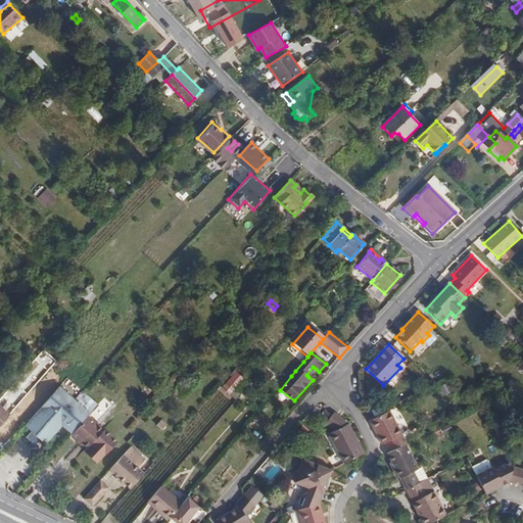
[(313,367),(306,375),(308,377),(316,369),(313,367)]
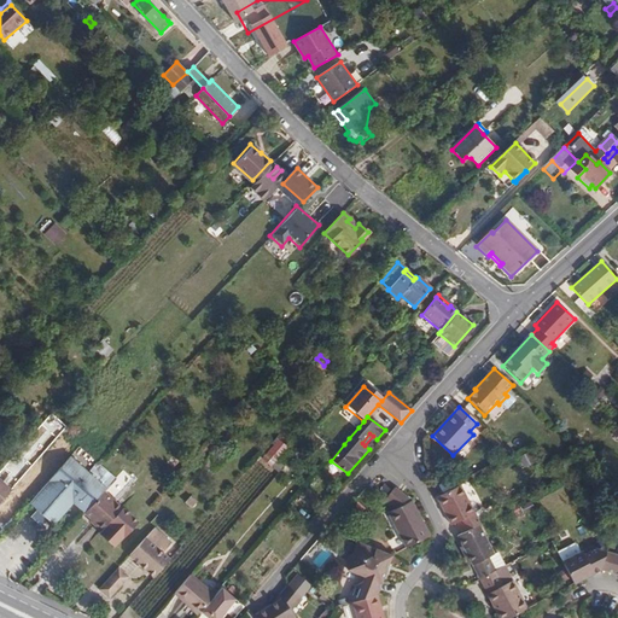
[(263,458),(273,465),(286,448),(278,441),(263,458)]
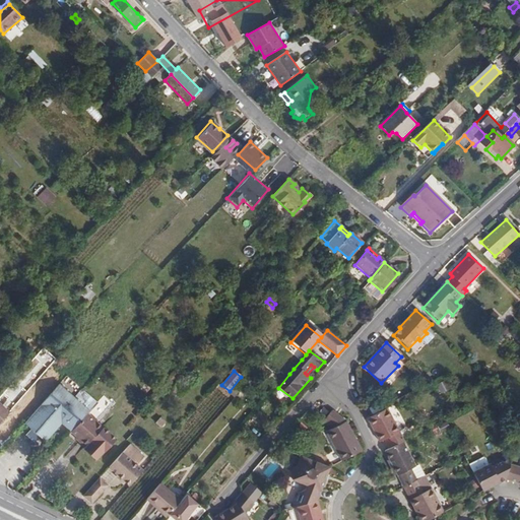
[(59,384),(24,424),(29,429),(29,430),(37,437),(38,438),(39,438),(39,437),(45,443),(62,424),(70,432),(87,413),(89,411),(59,384)]
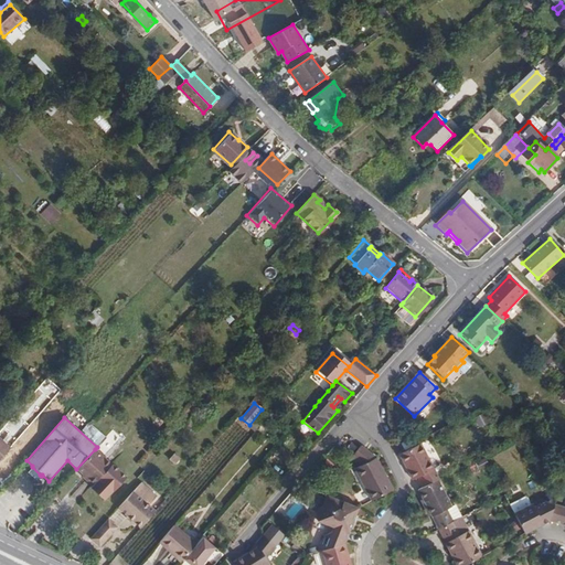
[(349,444),(344,449),(350,454),(354,448),(349,444)]
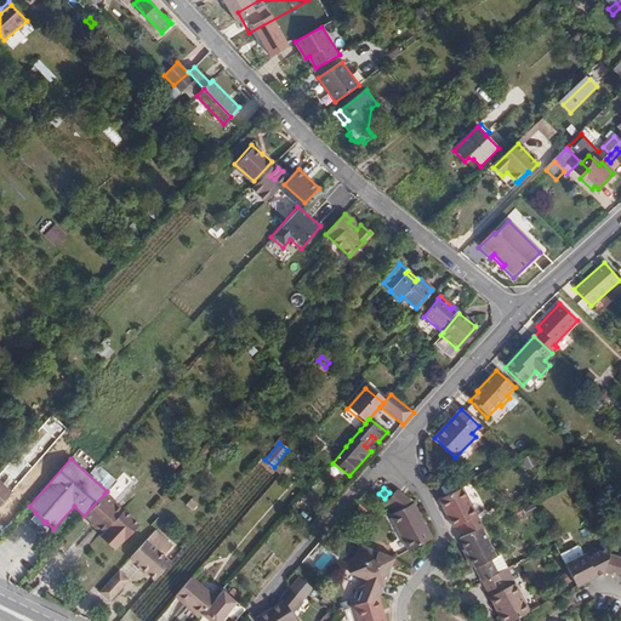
[(460,490),(440,500),(437,501),(451,529),(457,527),(462,537),(478,529),(479,528),(460,490)]
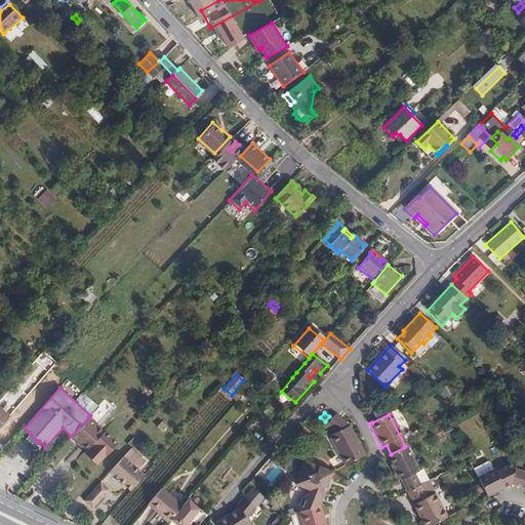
[(334,415),(325,427),(334,434),(328,437),(344,467),(363,456),(349,428),(335,416),(334,415)]
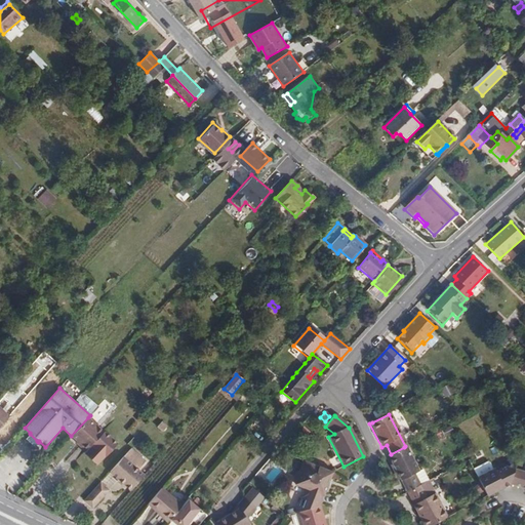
[(88,417),(71,436),(87,450),(104,433),(88,417)]
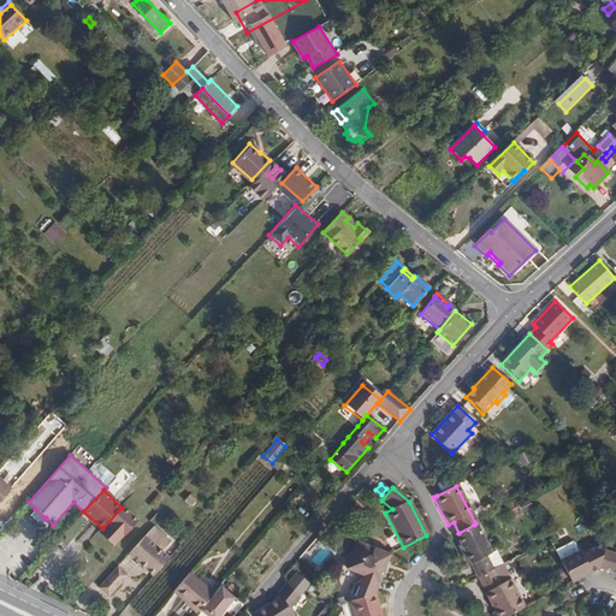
[(195,502),(189,497),(184,503),(190,508),(195,502)]
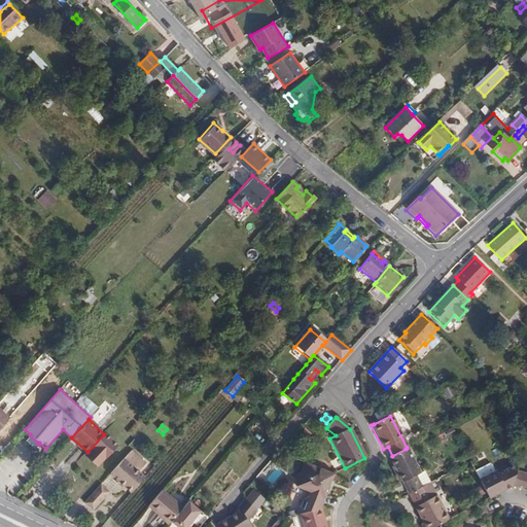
[(104,434),(85,453),(99,465),(116,446),(104,434)]
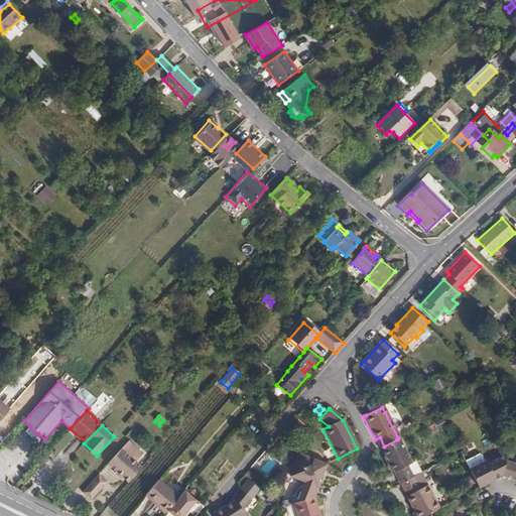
[(36,433),(29,426),(27,428),(35,435),(36,433)]
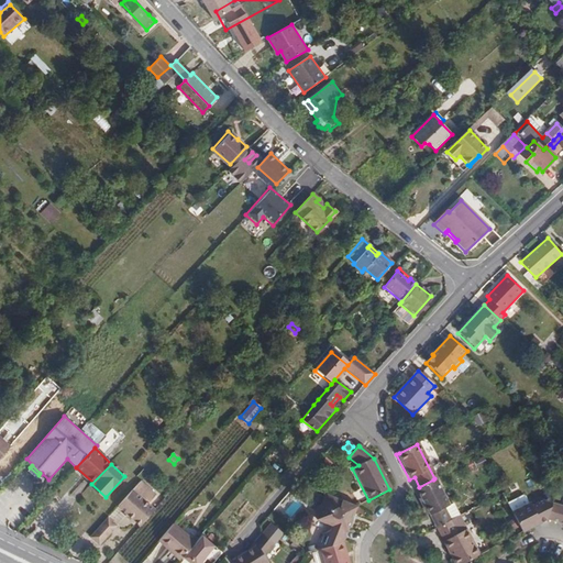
[(433,479),(419,487),(415,489),(435,529),(449,521),(443,509),(448,507),(433,479)]
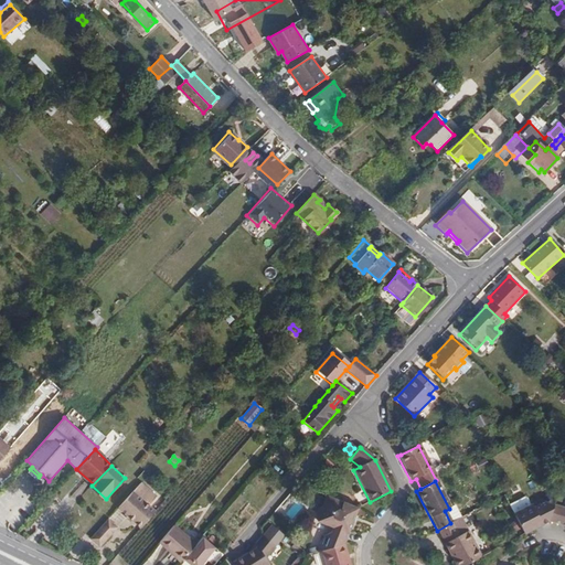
[(131,493),(117,509),(140,529),(153,513),(131,493)]
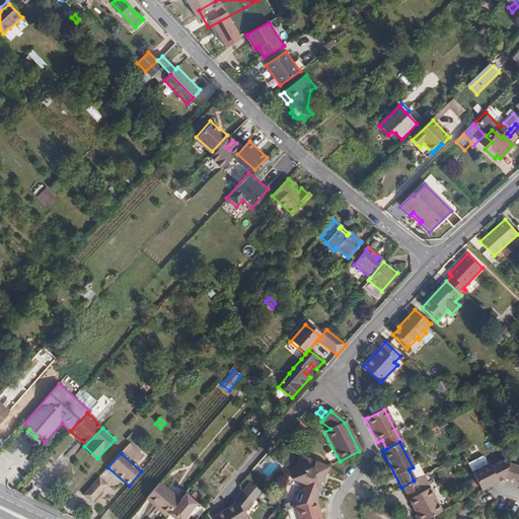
[(327,467),(299,456),(289,480),(303,487),(301,492),(295,494),(289,509),(294,507),(315,501),(322,482),(327,467)]
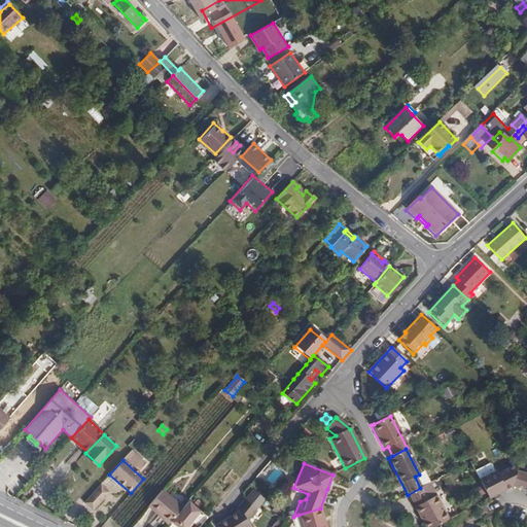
[(503,489),(504,490),(512,487),(516,471),(505,469),(495,475),(493,469),(477,478),(487,498),(497,493),(497,491),(503,489)]
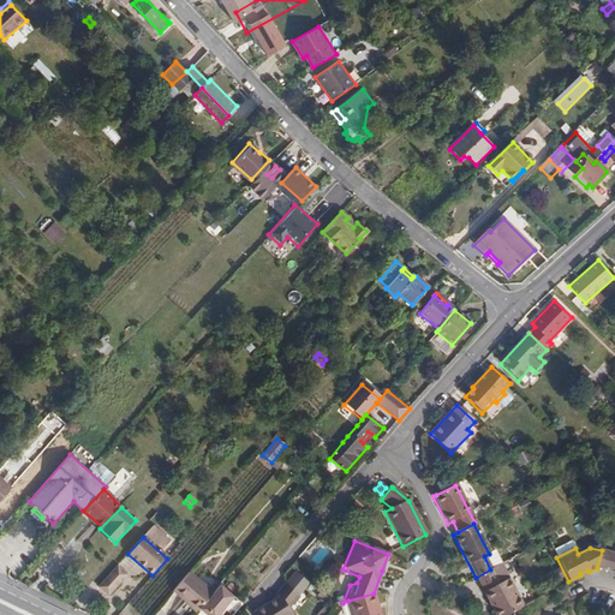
[(614,572),(614,554),(602,550),(597,568),(605,571),(614,572)]
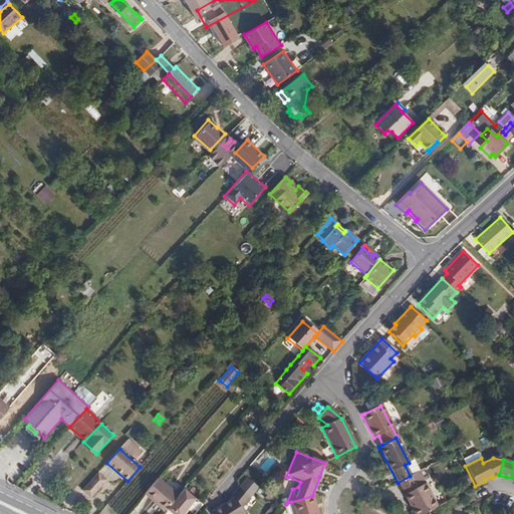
[(97,473),(81,491),(89,498),(105,481),(97,473)]
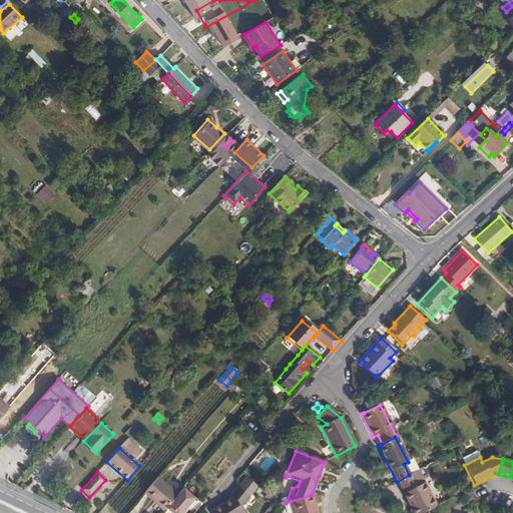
[(416,512),(420,512),(434,506),(422,482),(417,485),(412,474),(409,475),(397,482),(407,502),(410,501),(416,512)]
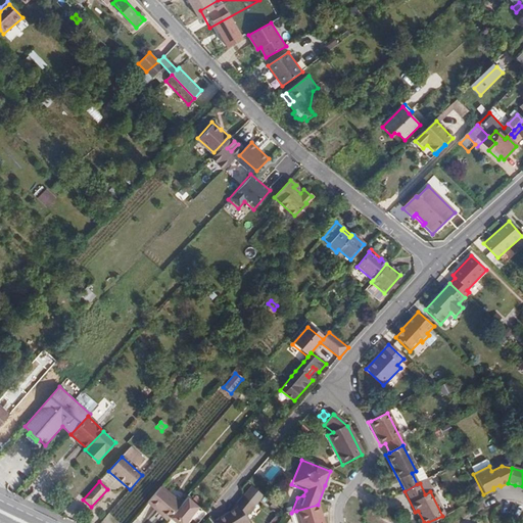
[(183,505),(161,486),(146,505),(168,522),(171,519),(183,505)]
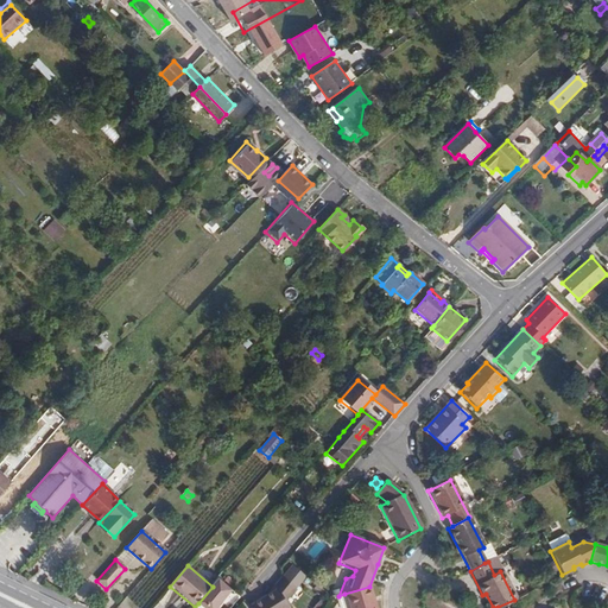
[(276,591),(249,607),(286,607),(284,603),(295,590),(280,578),(274,587),(276,591)]
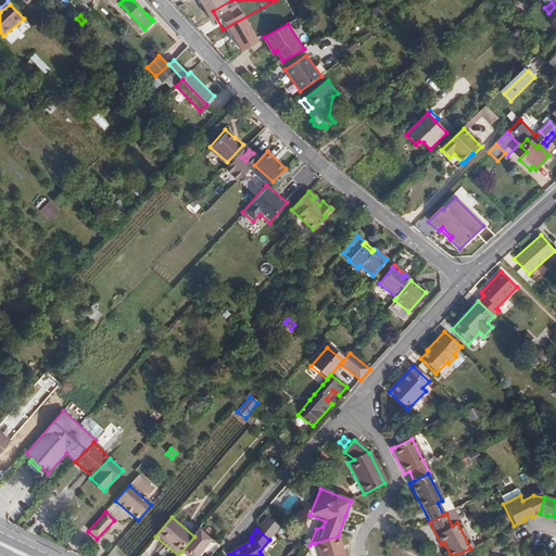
[(194,536),(181,552),(186,555),(197,555),(202,551),(207,555),(211,555),(219,546),(200,530),(194,536)]
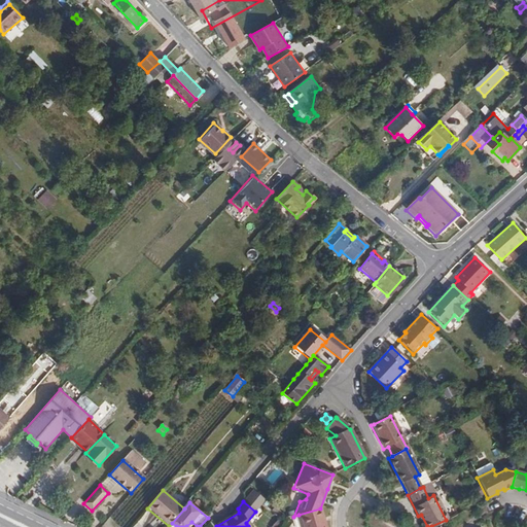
[(325,526),(320,508),(299,515),(301,526),(325,526)]
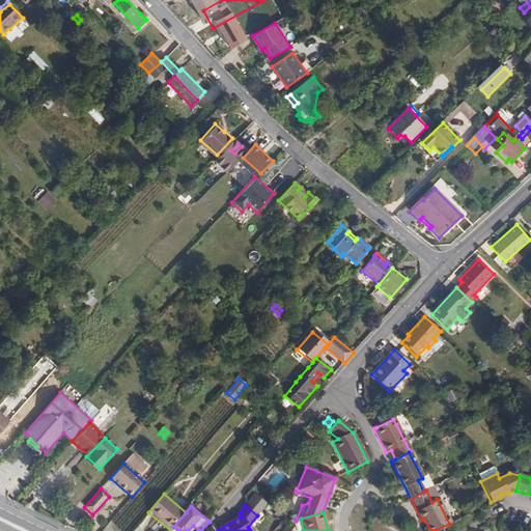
[(427,530),(430,530),(424,519),(421,520),(427,530)]
